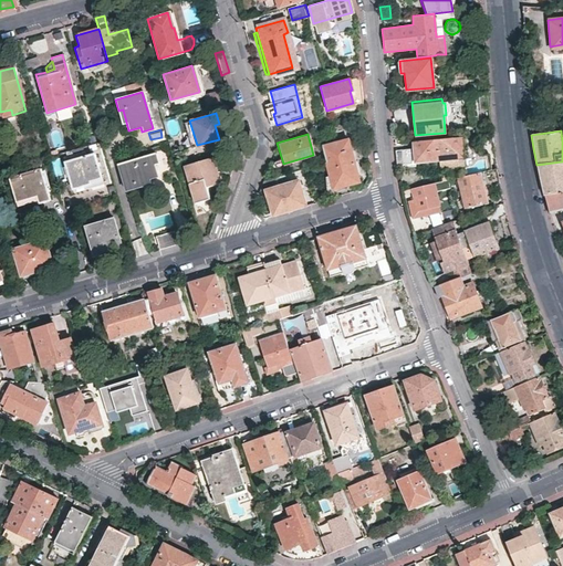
[(436,138),(438,161),(464,158),(461,136),(436,138)]
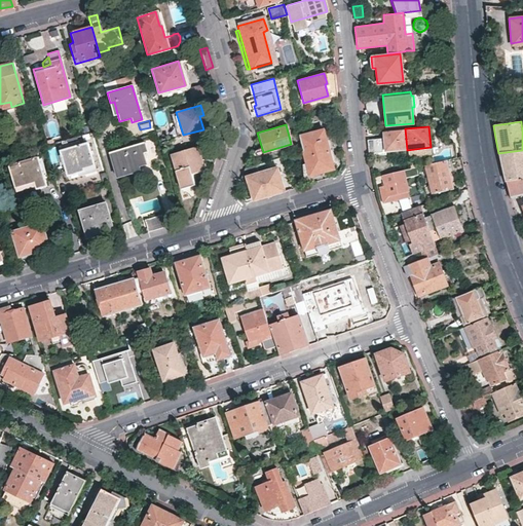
[(322,127),(298,135),(302,150),(309,175),(333,167),(322,127)]
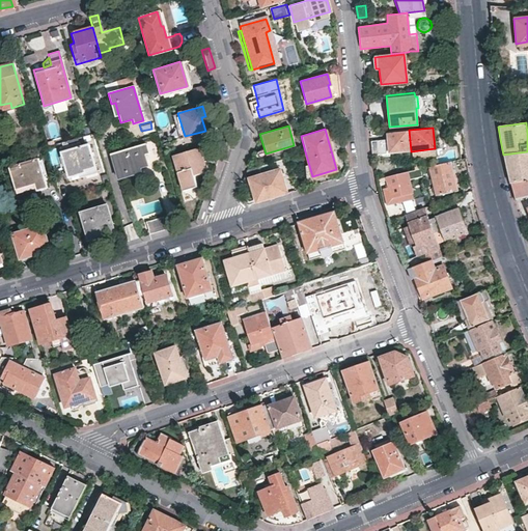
[(369,141),(370,155),(411,151),(409,130),(386,133),(386,139),(369,141)]
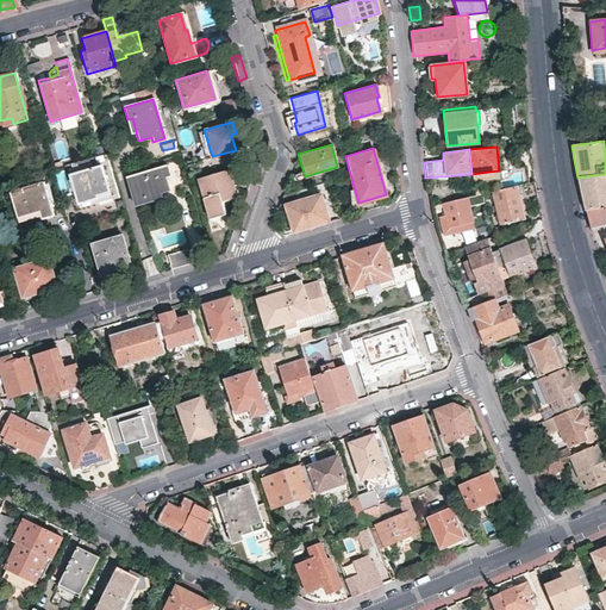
[(108,197),(100,165),(68,174),(76,203),(93,198),(95,201),(108,197)]
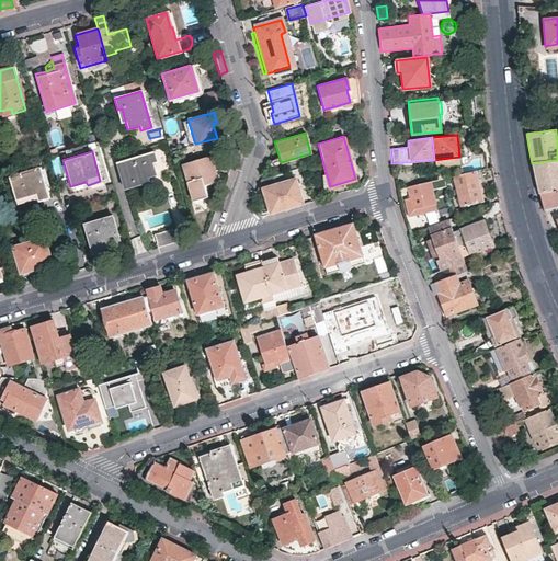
[(114,162),(122,189),(134,185),(133,180),(154,174),(150,162),(155,161),(151,151),(114,162)]
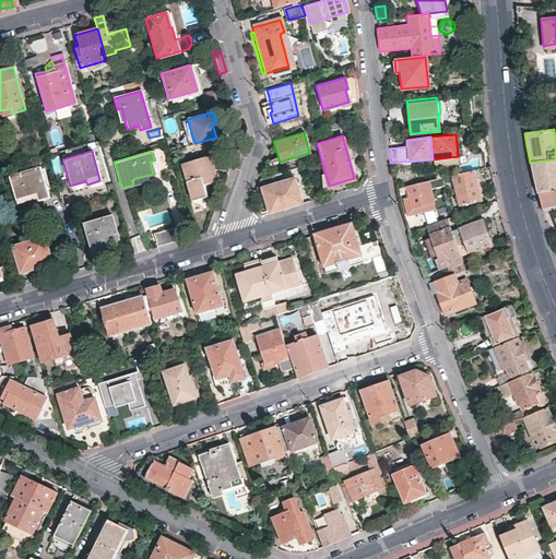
[(215,180),(209,155),(180,163),(190,201),(205,197),(202,185),(215,180)]
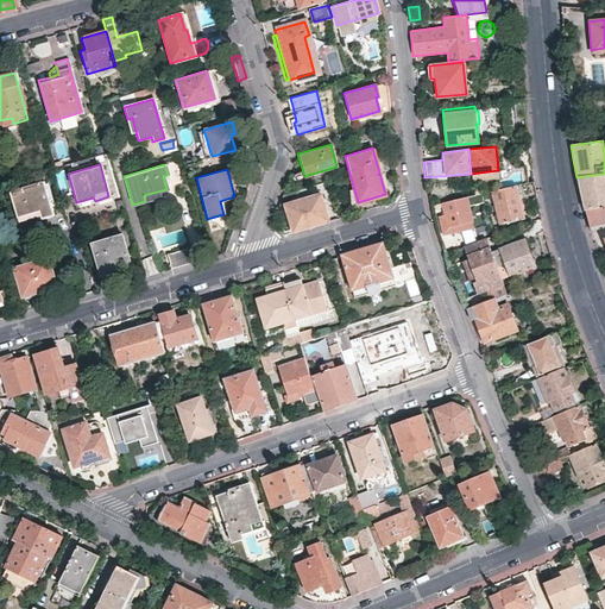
[(585,223),(586,230),(604,224),(604,174),(577,177),(583,211),(585,223)]
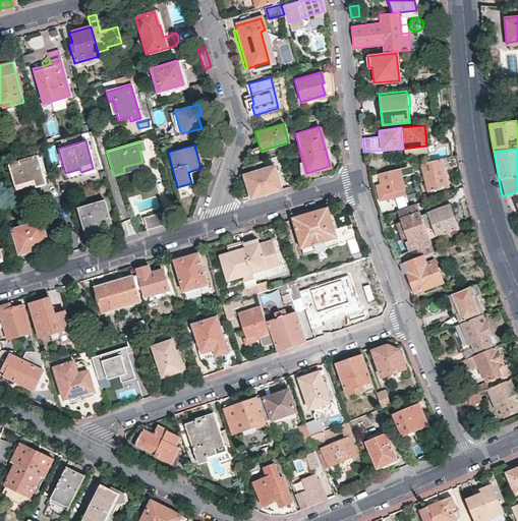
[(445,171),(458,169),(455,155),(441,159),(419,163),(426,191),(448,186),(445,171)]
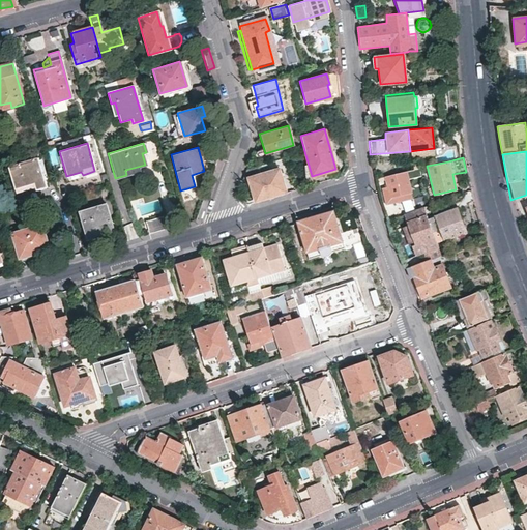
[(45,187),(36,158),(7,167),(13,190),(32,184),(34,190),(45,187)]
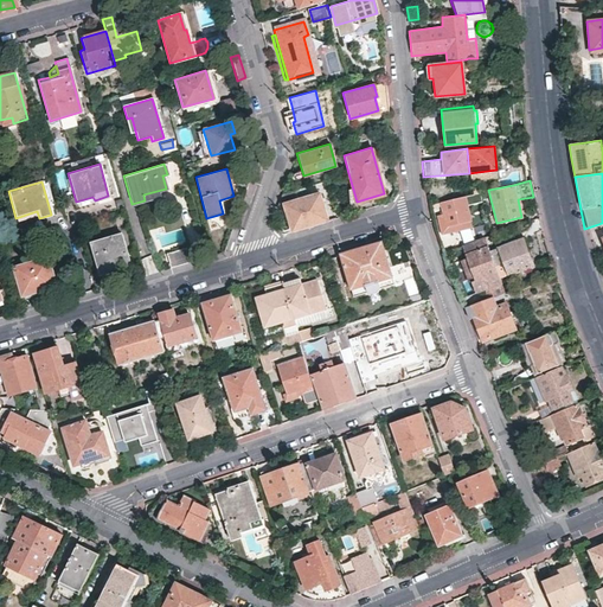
[(277,200),(276,206),(283,204),(292,231),(306,227),(326,221),(319,192),(296,199),(294,189),(281,192),(277,200)]
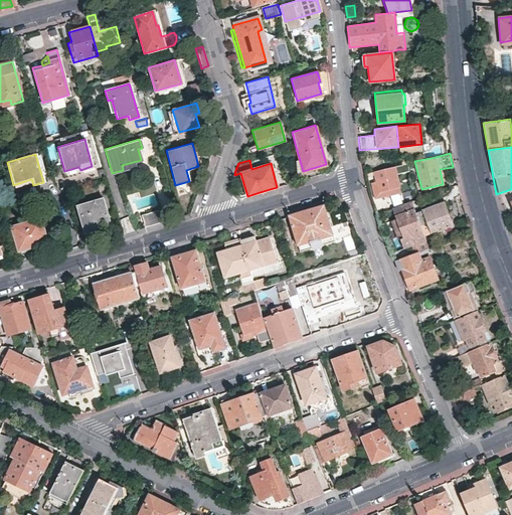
[(400,193),(395,174),(408,170),(406,163),(401,164),(400,165),(374,171),(372,172),(374,182),(370,183),(374,199),(400,193)]
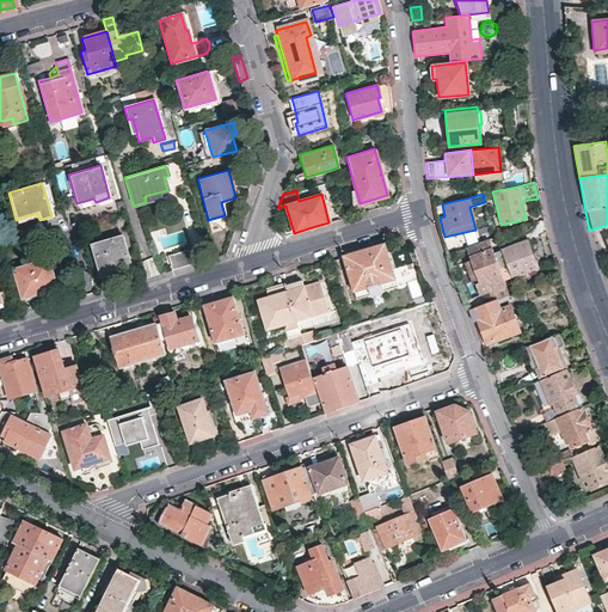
[(545,232),(542,219),(522,226),(527,239),(545,232)]
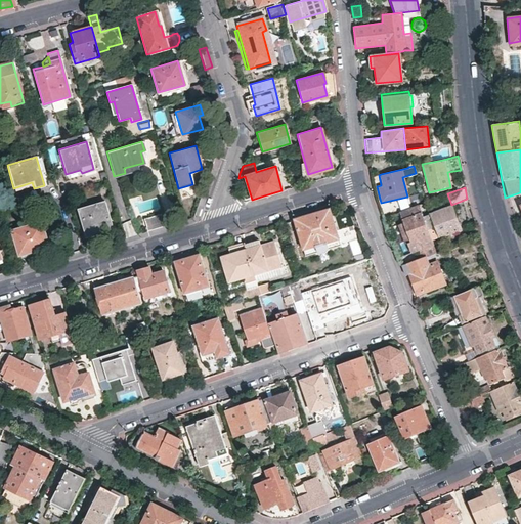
[(111,227),(103,202),(76,209),(84,233),(98,230),(98,231),(111,227)]
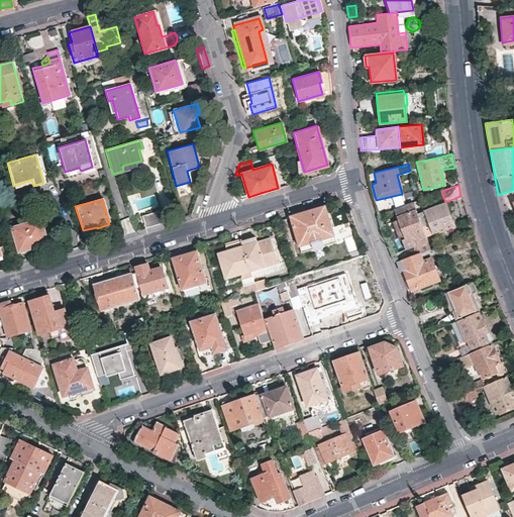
[(427,223),(422,210),(416,213),(412,202),(394,209),(397,221),(404,238),(400,240),(404,249),(412,246),(415,254),(418,253),(428,249),(425,240),(426,240),(421,225),(427,223)]
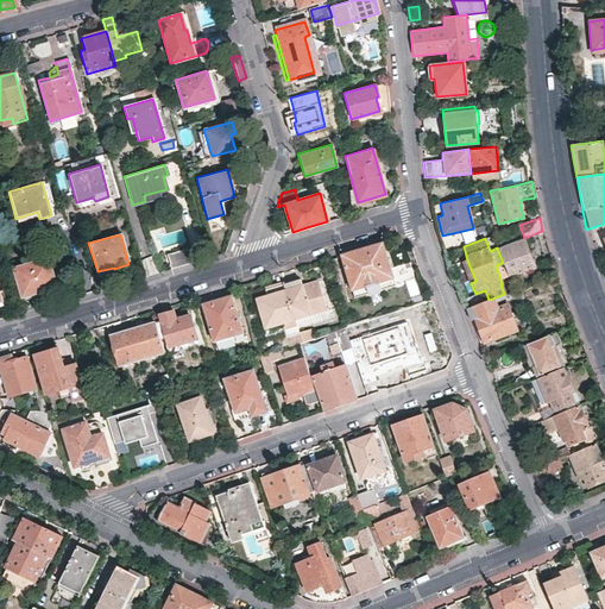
[(509,276),(535,267),(524,238),(498,248),(509,276)]
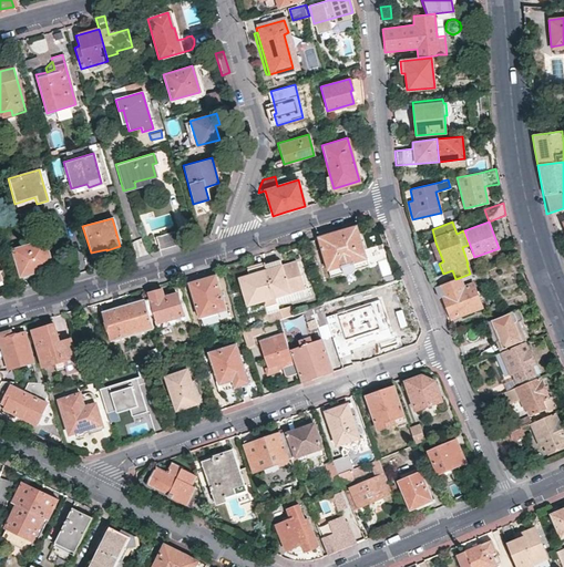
[(335,232),(316,237),(328,276),(368,265),(355,225),(335,232)]
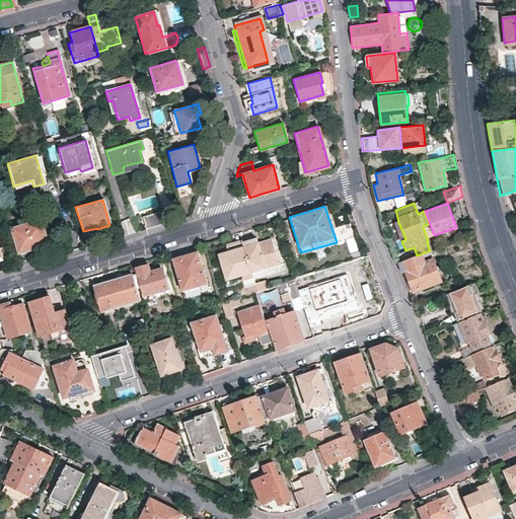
[(156,225),(162,223),(158,211),(141,216),(145,228),(156,225)]
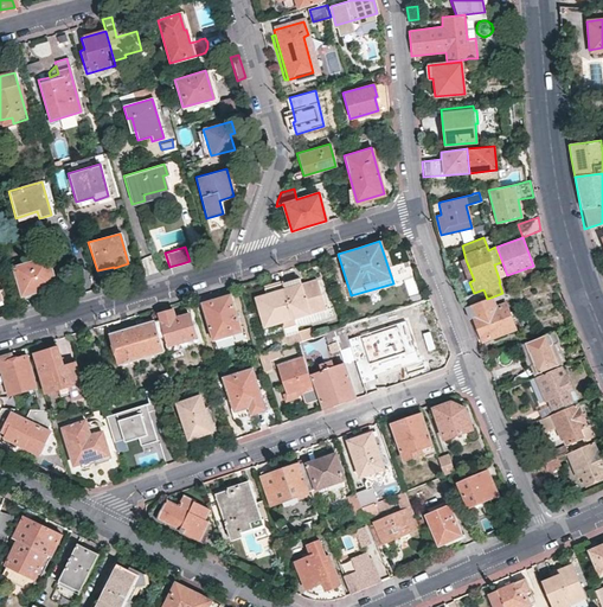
[(55,286),(45,256),(12,267),(20,295),(55,286)]
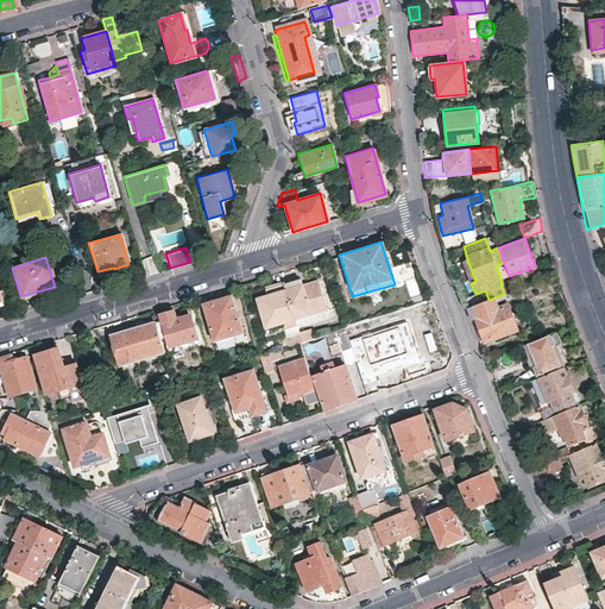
[(476,281),(467,261),(464,262),(471,283),(476,281)]
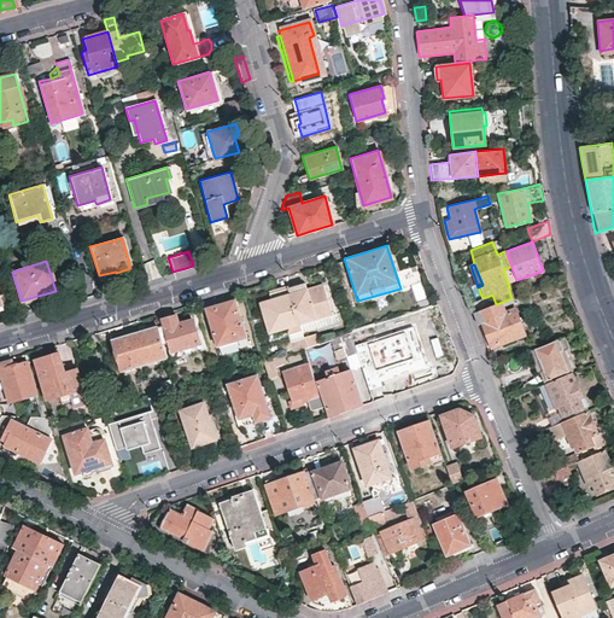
[(297,322),(329,313),(320,284),(300,290),(299,284),(287,287),(297,322)]
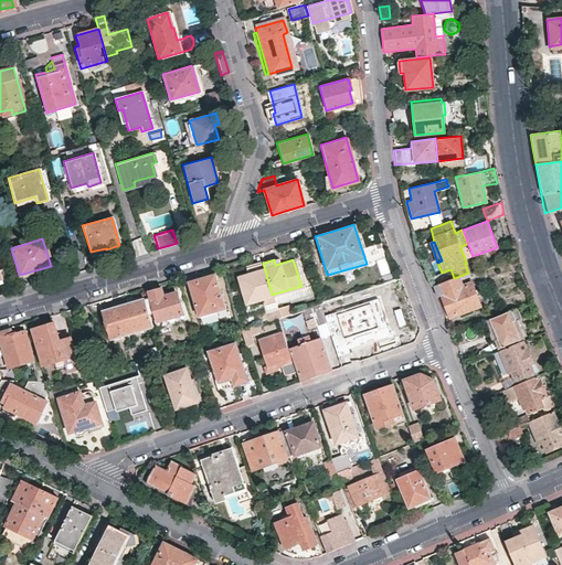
[(245,304),(272,295),(263,263),(245,267),(247,273),(237,276),(245,304)]
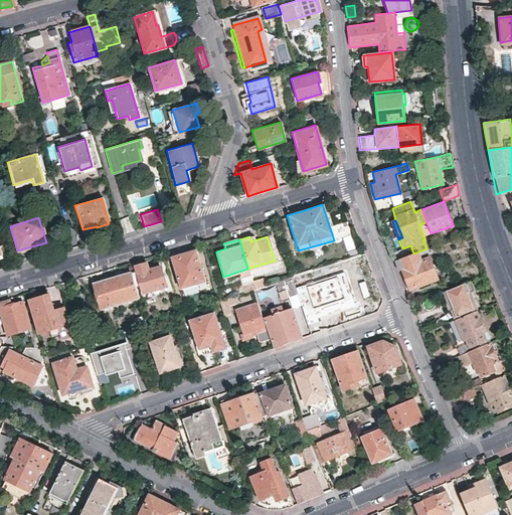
[(432,246),(427,248),(416,252),(418,256),(418,255),(433,251),(432,246)]
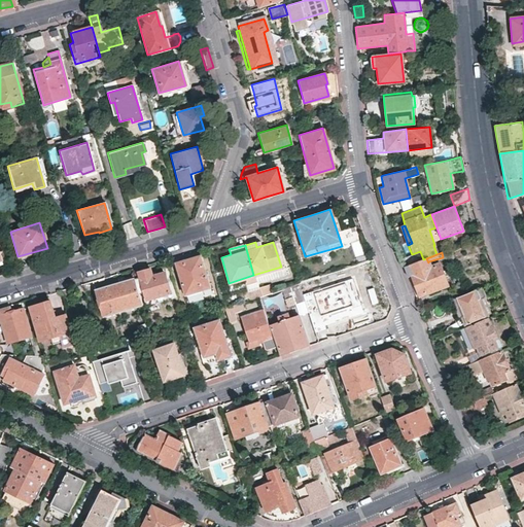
[(209,287),(199,255),(175,262),(183,290),(199,286),(200,290),(209,287)]
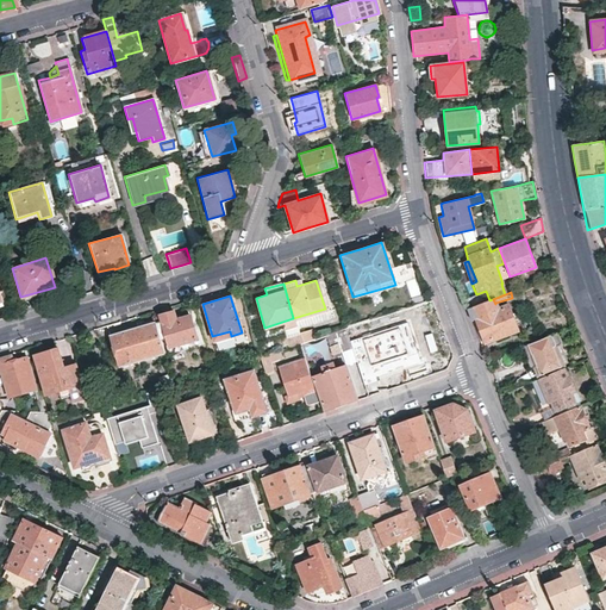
[(489,300),(466,309),(470,319),(475,318),(483,342),(517,330),(507,304),(497,307),(495,303),(495,304),(493,299),(489,300)]
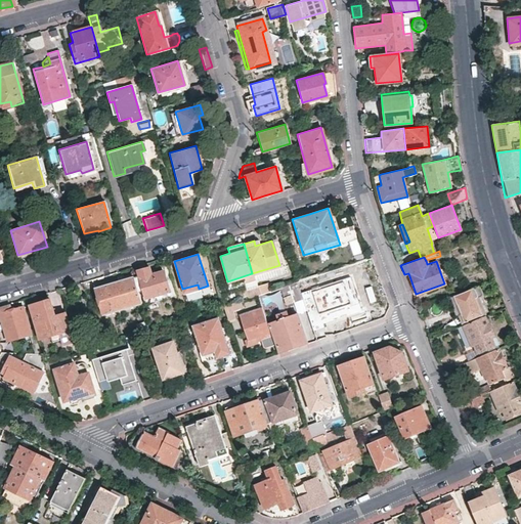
[(254,279),(281,271),(279,265),(252,273),(254,279)]
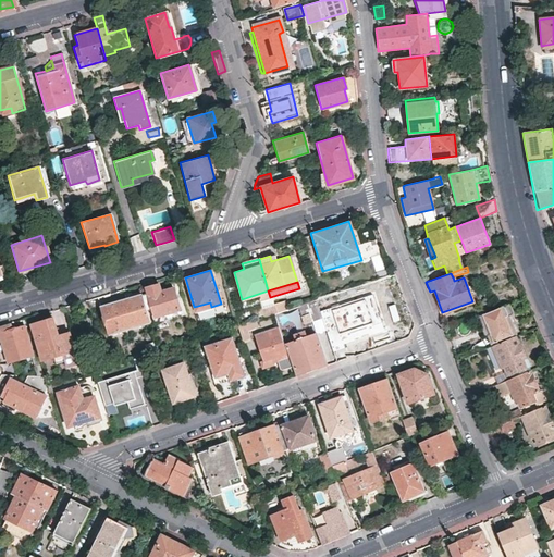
[(140,294),(146,310),(150,309),(154,316),(170,312),(171,317),(181,314),(173,287),(160,292),(158,283),(145,287),(146,293),(140,294)]
